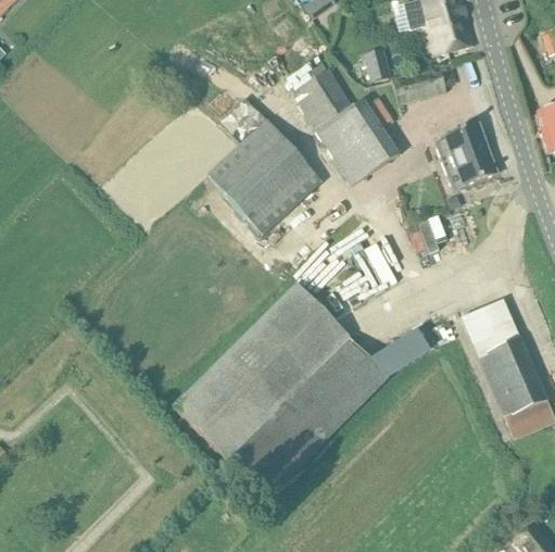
[(0,0),(0,13),(13,0),(0,0)]
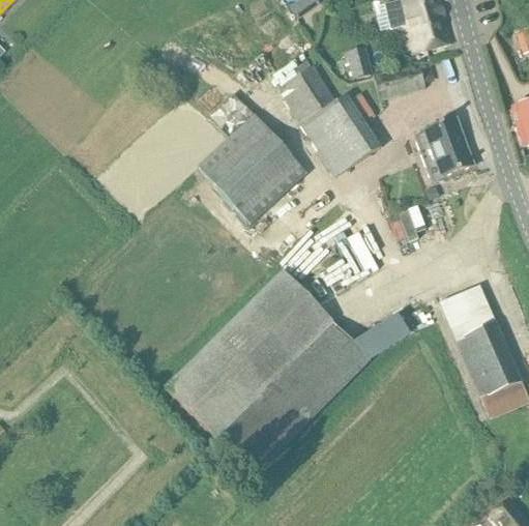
[(297,18),(305,12),(296,0),(289,6),(297,18)]
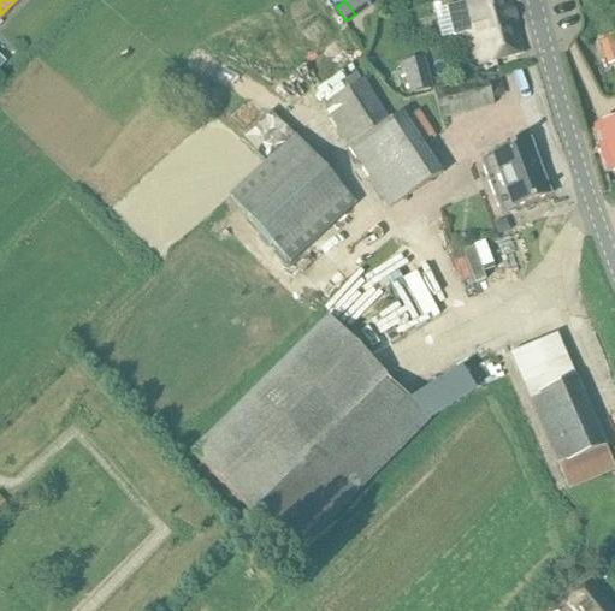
[(526,48),(513,0),(456,0),(447,3),(454,29),(468,25),(473,42),(480,41),(485,59),(526,48)]
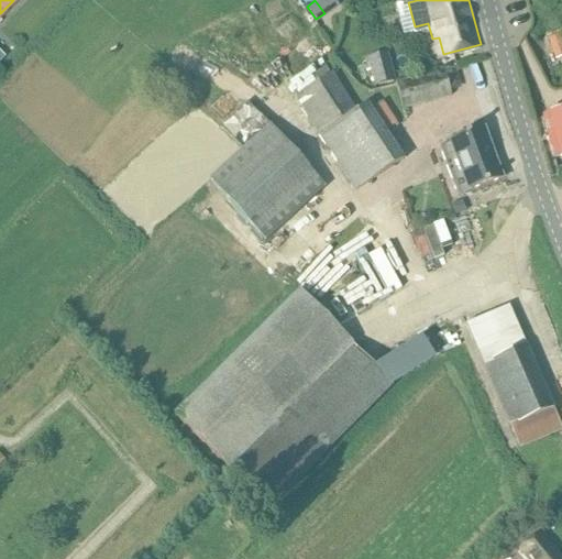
[(561,25),(548,32),(555,56),(561,53),(561,25)]
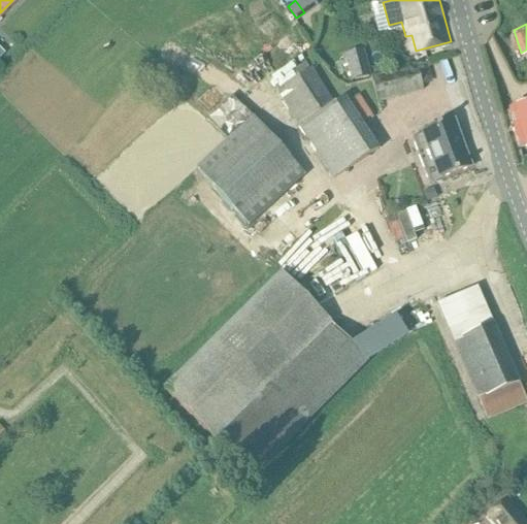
[(352,77),(370,74),(365,45),(346,51),(352,77)]
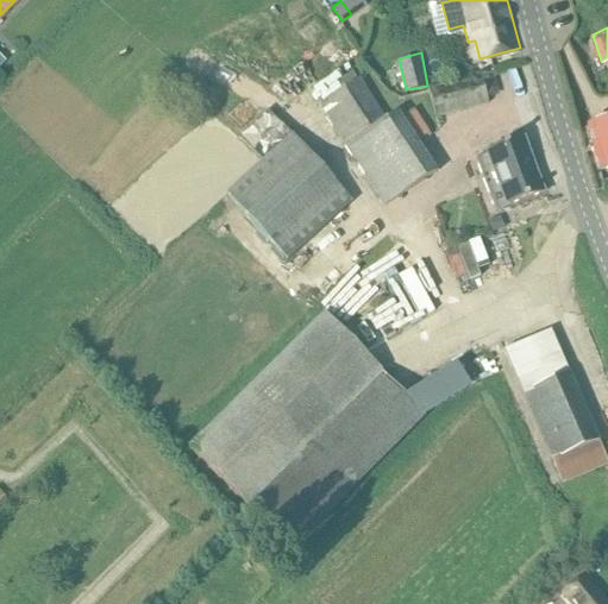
[(436,113),(489,99),(482,73),(428,89),(436,113)]
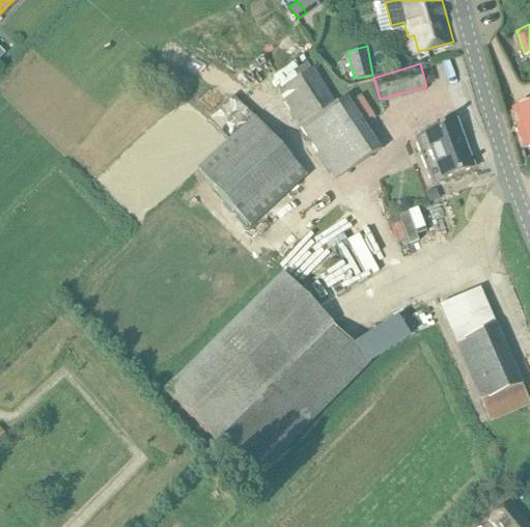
[(289,81),(278,88),(336,176),(364,158),(382,146),(347,94),(337,102),(313,65),(312,65),(302,73),(297,76),(289,81)]
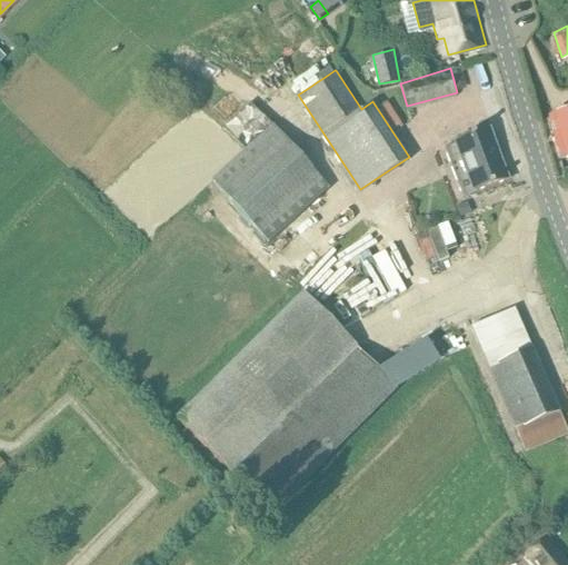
[(250,100),(225,126),(245,148),(212,178),(269,240),(329,186),(273,121),(250,100)]
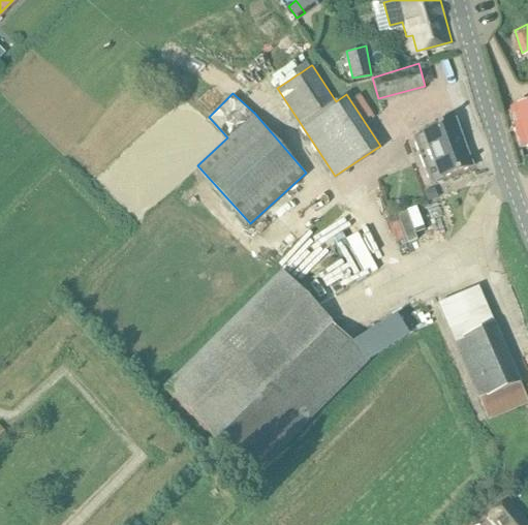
[(527,100),(510,106),(522,145),(527,143),(527,100)]
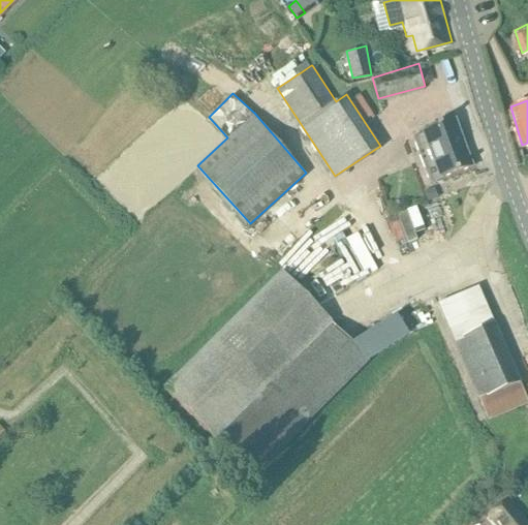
[(413,134),(431,181),(473,164),(455,117),(423,129),(423,130),(413,134)]
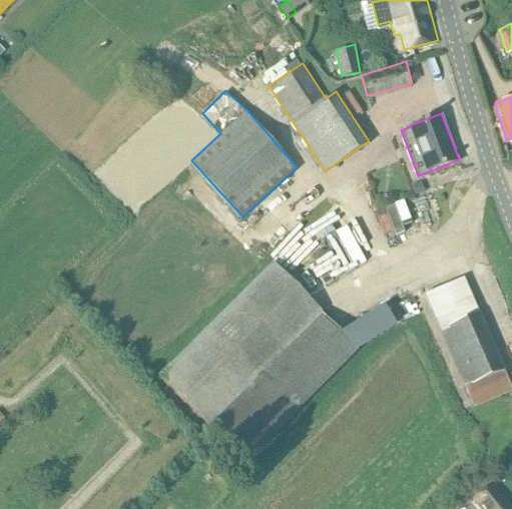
[(422,179),(413,182),(416,192),(426,189),(422,179)]
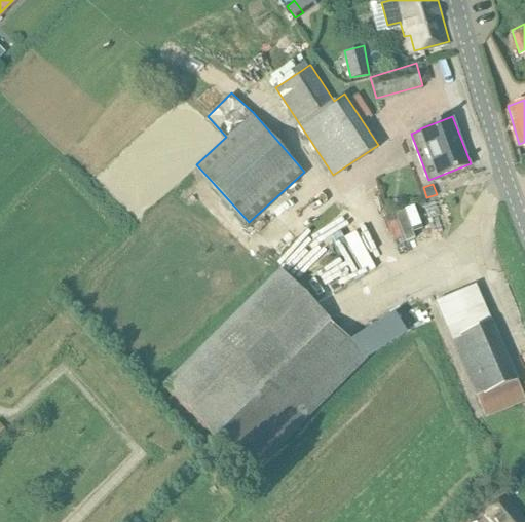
[(413,200),(390,212),(401,234),(424,224),(413,200)]
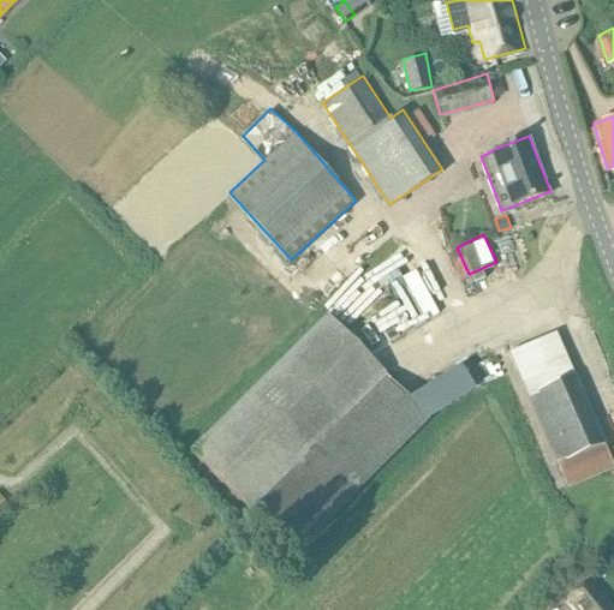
[(430,257),(347,303),(371,352),(455,305),(430,257)]
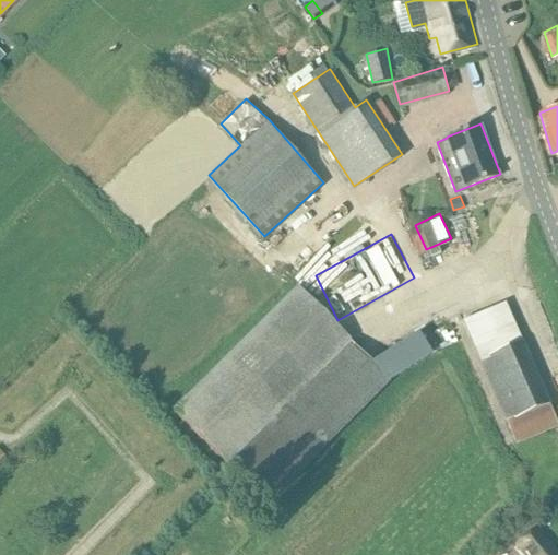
[(174,406),(266,502),(393,378),(299,283),(174,406)]
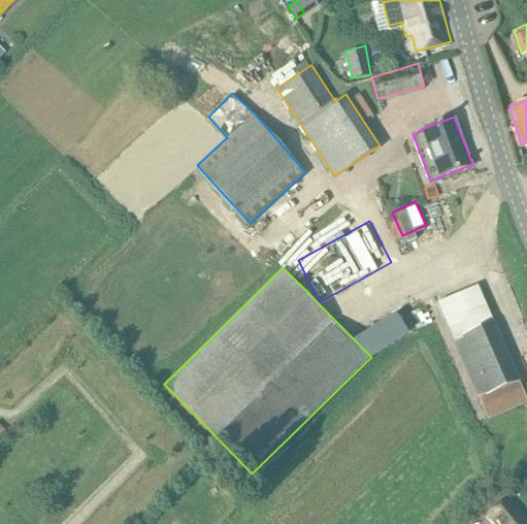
[(439,299),(489,415),(526,398),(526,396),(478,283),(439,299)]
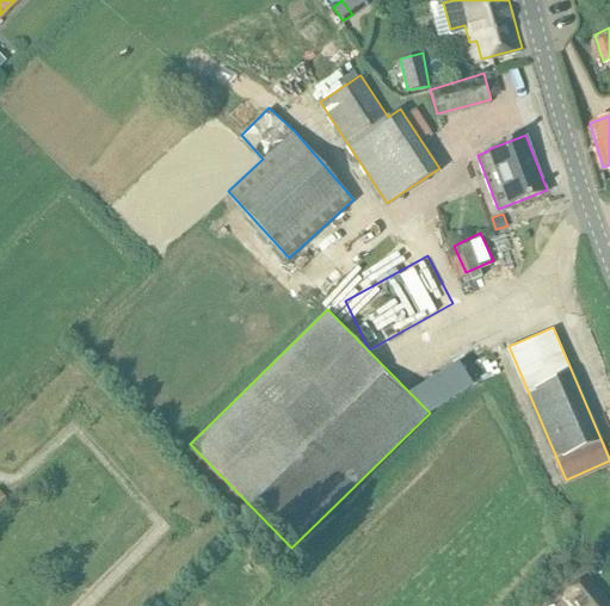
[(578,605),(609,605),(609,603),(585,574),(565,592),(578,605)]
